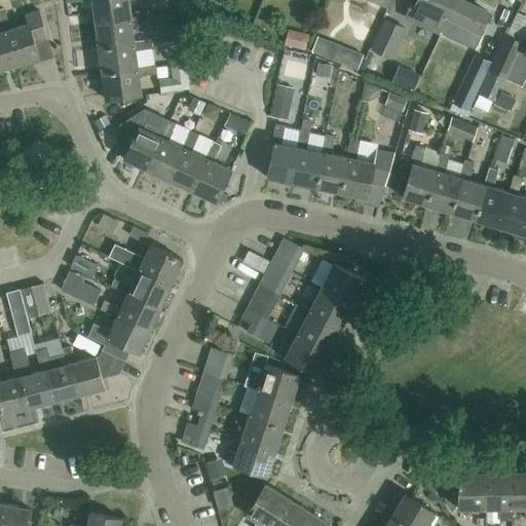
[(130,19),(130,16),(128,1),(132,0),(91,0),(96,24),(130,19)]
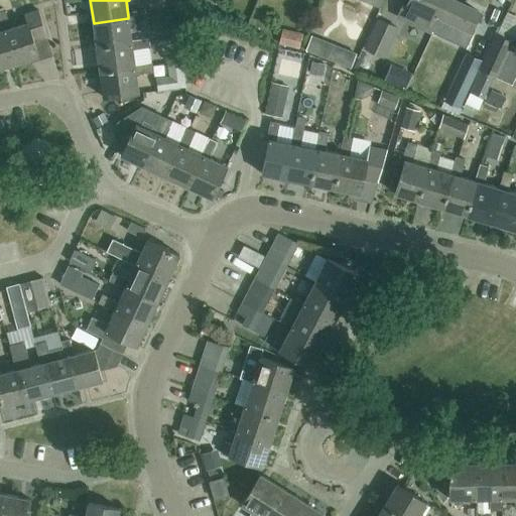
[(360,0),(380,8),(383,0),(360,0)]
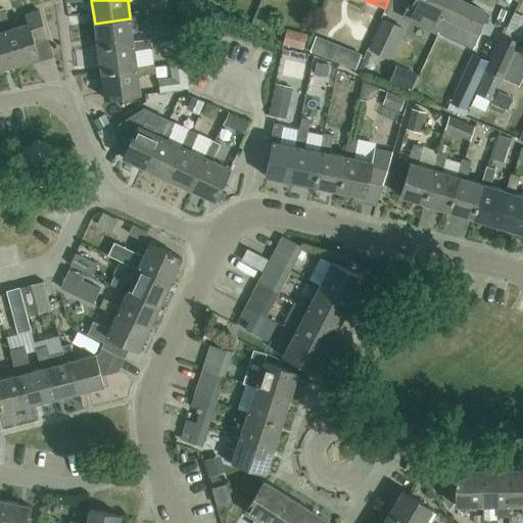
[(438,34),(445,17),(454,0),(415,0),(416,0),(414,0),(411,0),(403,17),(438,34)]
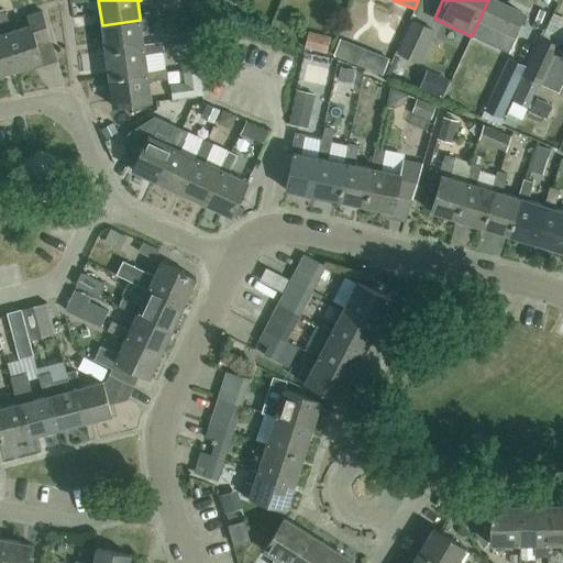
[(493,0),(488,0),(479,19),(506,31),(497,48),(509,53),(518,34),(515,32),(523,14),(493,0)]
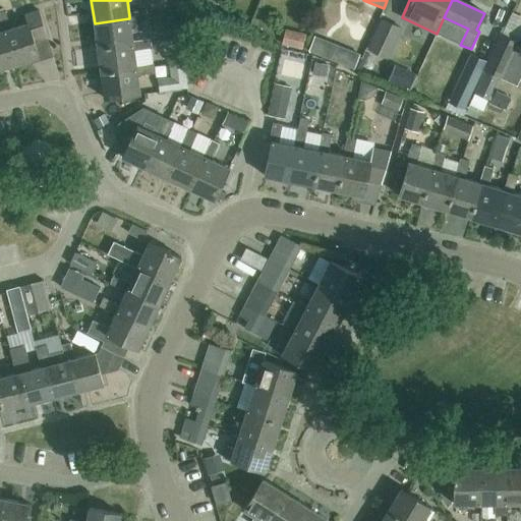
[(4,31),(14,64),(40,57),(35,42),(48,38),(40,10),(25,14),(27,23),(11,29),(5,11),(0,12),(0,25),(2,32),(4,31)]
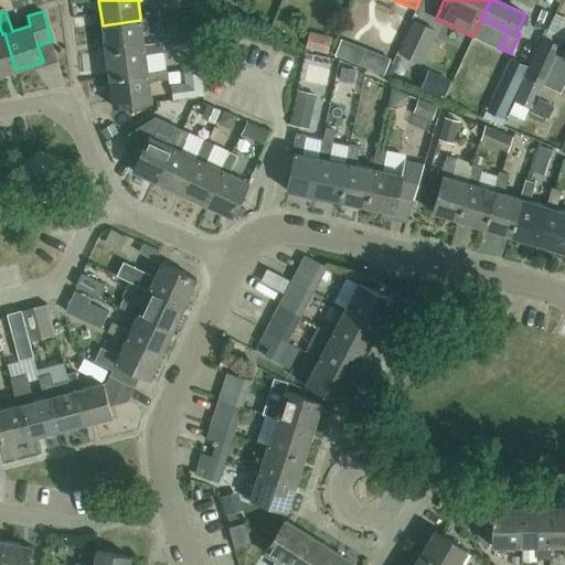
[(170,16),(171,25),(194,22),(193,11),(170,16)]
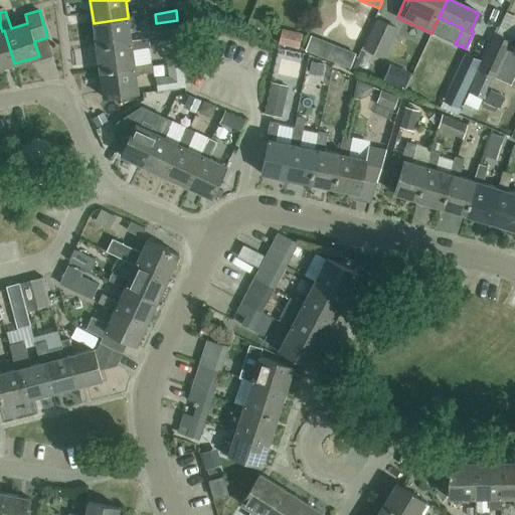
[(132,43),(131,40),(129,25),(147,23),(146,14),(128,16),(128,18),(94,23),(97,47),(132,43)]
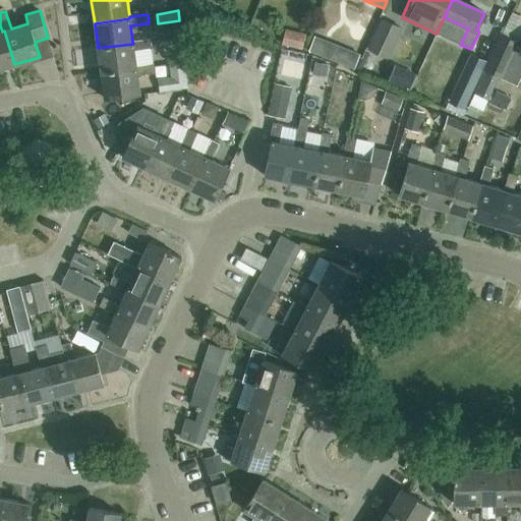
[(389,60),(403,30),(381,19),(366,50),(389,60)]
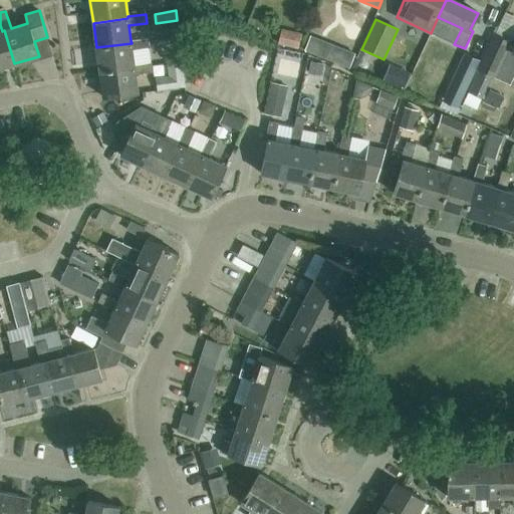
[(4,30),(2,31),(0,31),(0,67),(14,63),(4,30)]
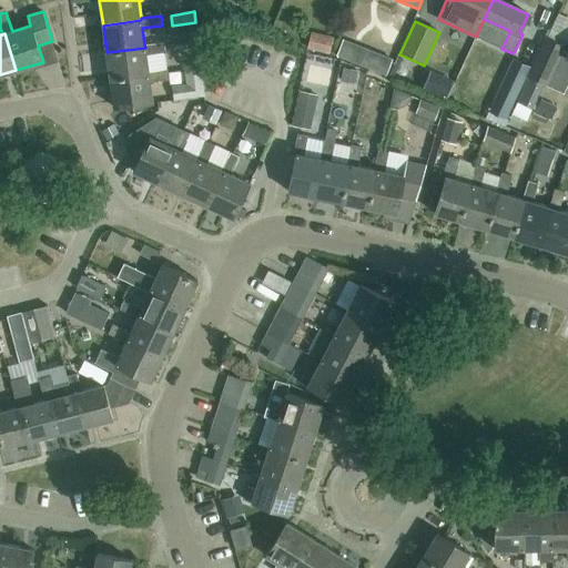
[(313,33),(310,49),(332,54),(335,38),(313,33)]
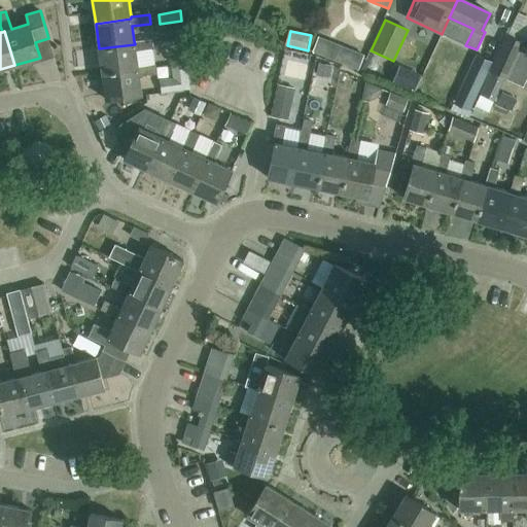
[(526,77),(526,48),(522,46),(524,43),(506,35),(490,72),(504,78),(523,88),(526,77)]
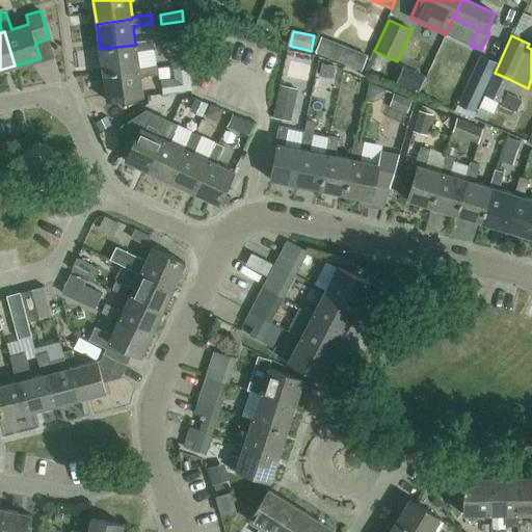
[(139,70),(139,68),(137,52),(155,49),(154,40),(135,42),(136,45),(100,49),(103,75),(139,70)]
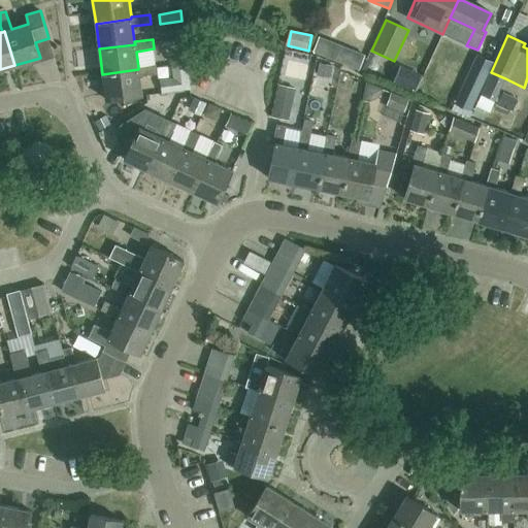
[(476,56),(462,87),(477,94),(481,86),(492,63),(476,56)]
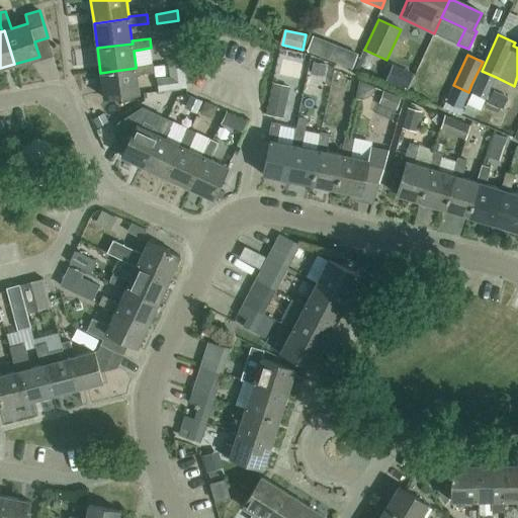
[(326,64),(313,62),(311,72),(324,75),(326,64)]
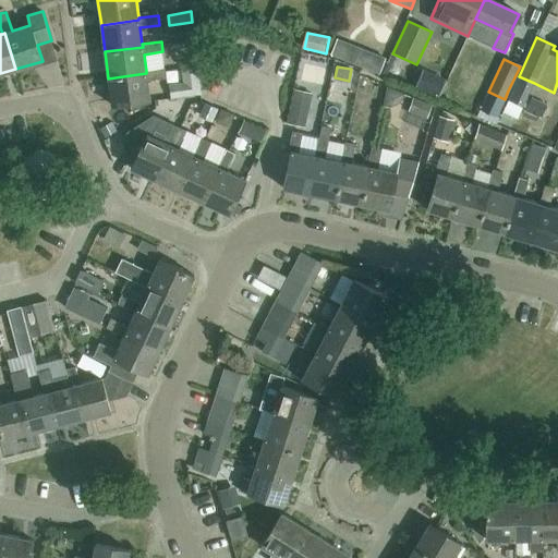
[(185,97),(201,95),(202,94),(198,68),(181,70),(185,97)]
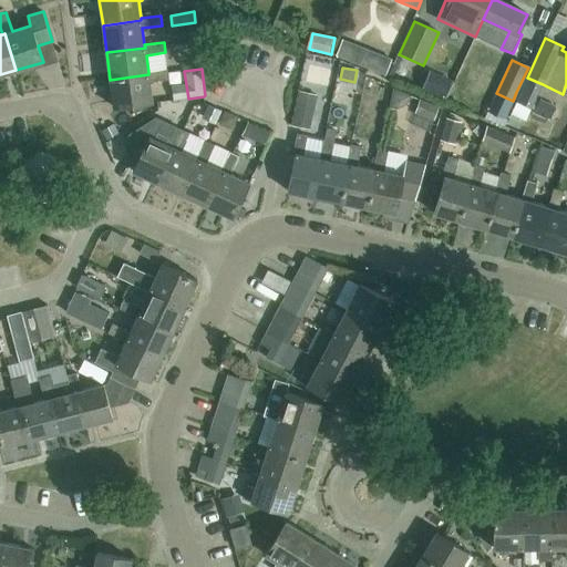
[(148,74),(110,80),(114,107),(152,103),(150,82),(168,80),(167,70),(148,72),(148,74)]
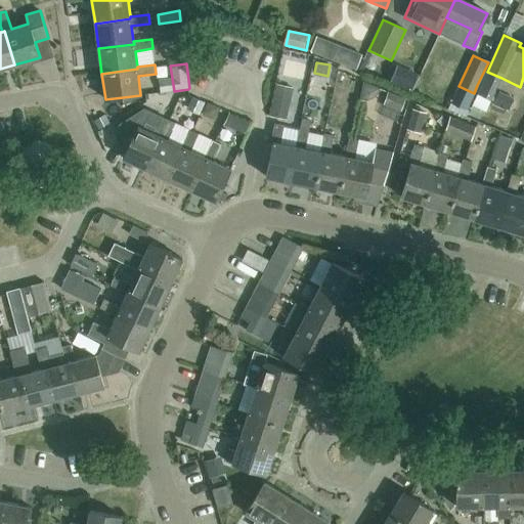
[(472,106),(486,113),(501,78),(487,72),(472,106)]
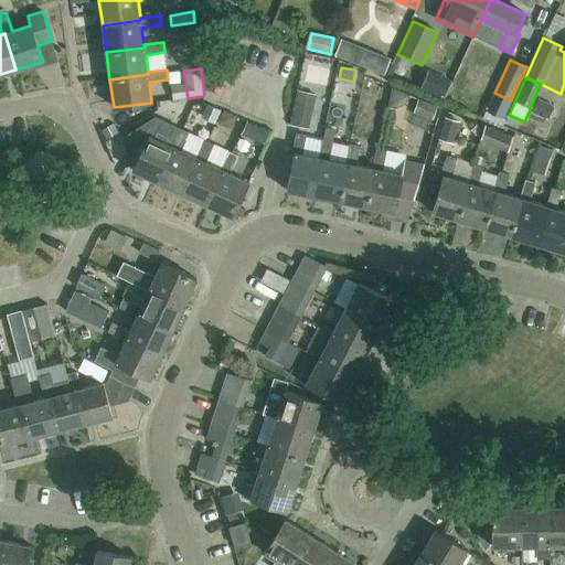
[(394,89),(390,108),(395,109),(402,106),(408,100),(408,95),(394,89)]
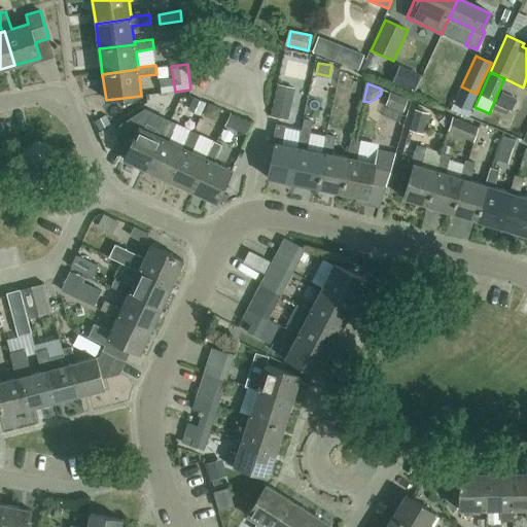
[(279,84),(272,116),(288,120),(295,88),(279,84)]
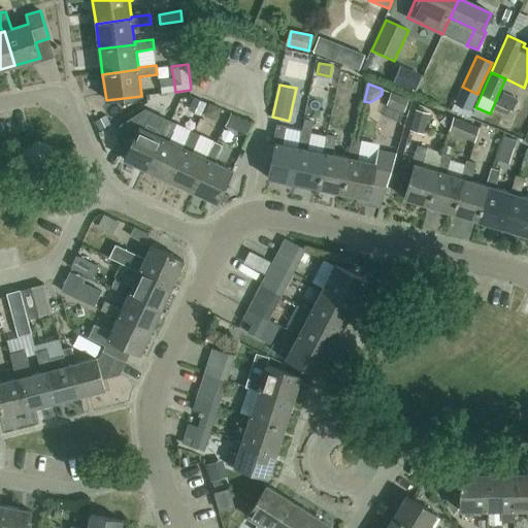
[(502,93),(496,106),(510,112),(517,99),(502,93)]
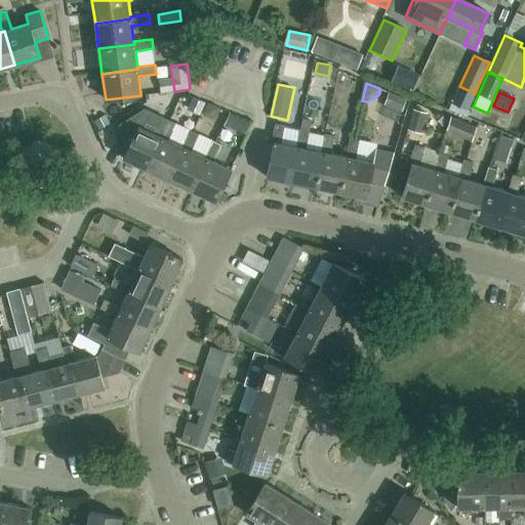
[(389,93),(385,105),(403,112),(407,101),(389,93)]
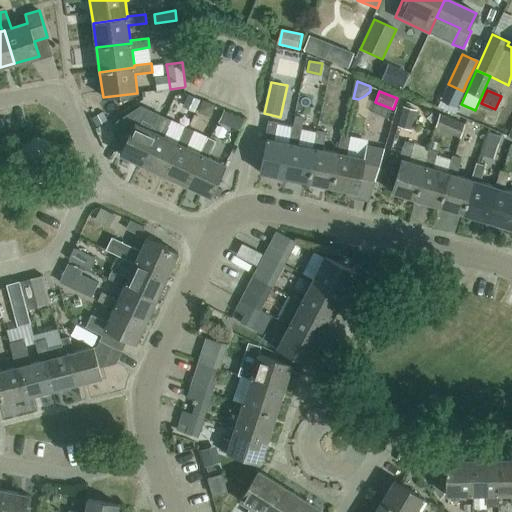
[(181,107),(193,113),(198,101),(187,95),(181,107)]
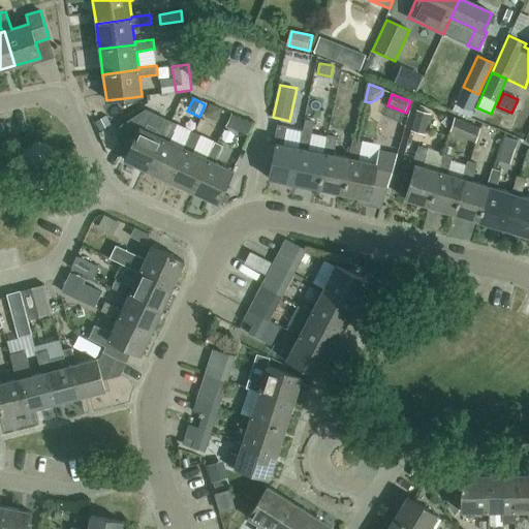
[(221,110),(208,104),(204,116),(211,119),(218,117),(221,110)]
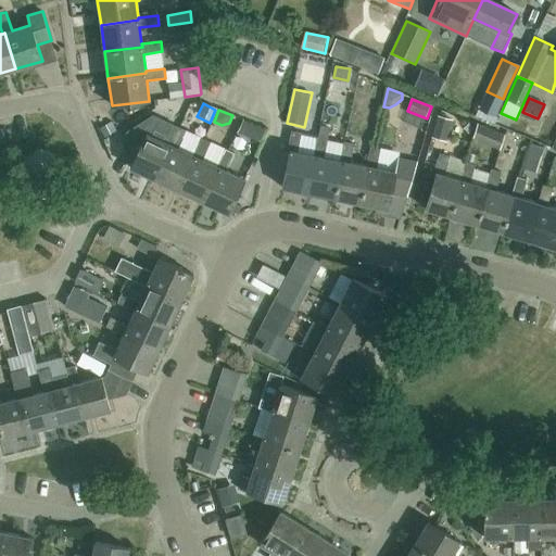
[(171,146),(168,144),(153,137),(161,119),(152,115),(143,134),(146,135),(129,167),(154,179),(171,146)]
